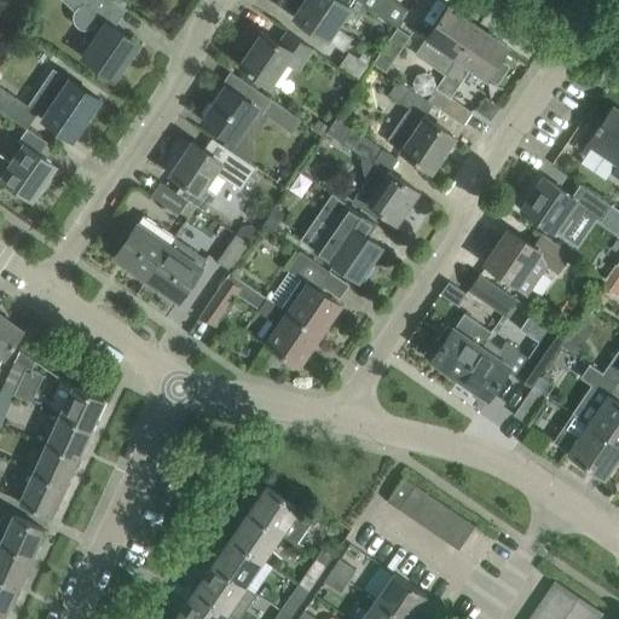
[(113,0),(64,0),(75,10),(74,13),(74,16),(74,18),(76,24),(77,25),(80,28),(82,29),(85,29),(90,28),(98,34),(84,56),(114,76),(138,44),(114,27),(126,9),(113,0)]
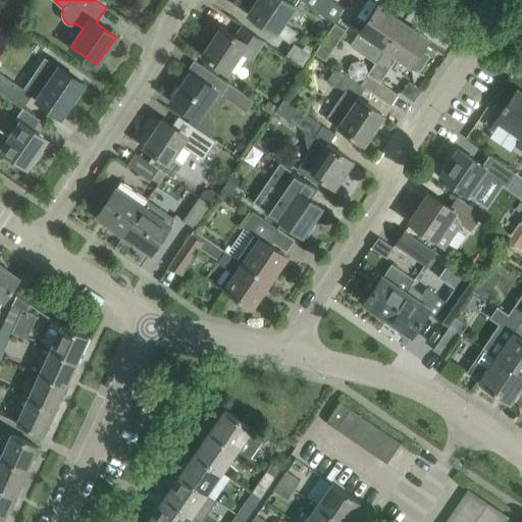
[(295,5),(286,0),(256,0),(257,0),(247,14),(275,34),(290,43),(297,32),(283,22),(295,5)]
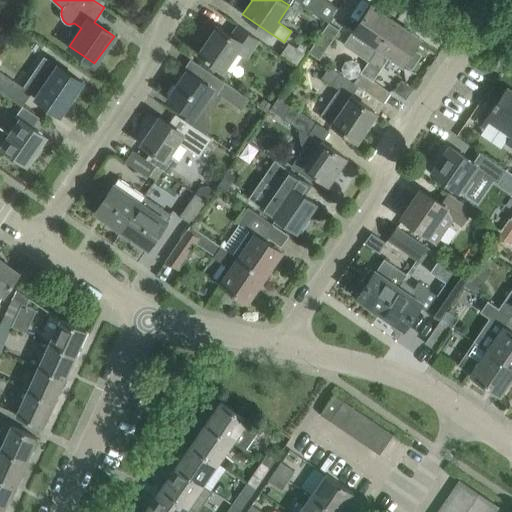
[(329,22),(338,8),(326,0),(311,0),(307,7),(329,22)]
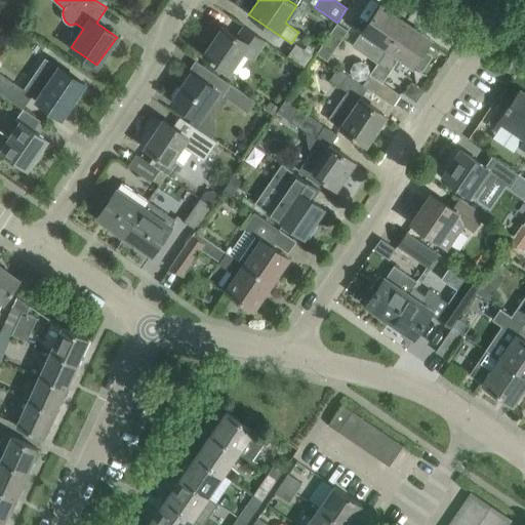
[(387,49),(405,23),(379,5),(353,45),(377,62),(387,49)]
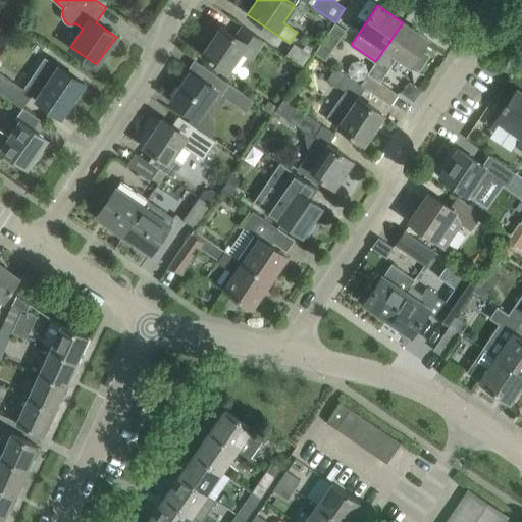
[(346,30),(335,22),(314,52),(325,59),(346,30)]
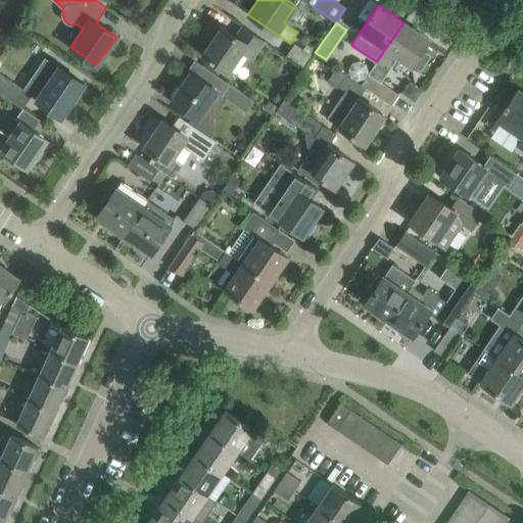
[(376,61),(361,84),(361,85),(391,105),(398,94),(380,82),(397,56),(410,65),(428,39),(403,22),(385,49),(376,61)]
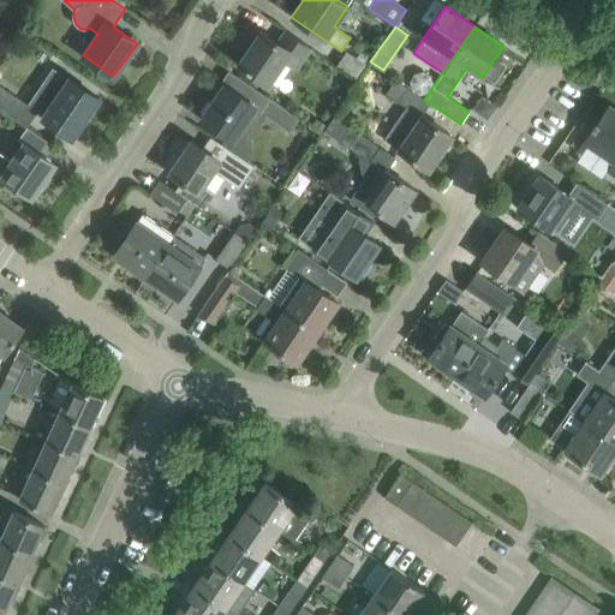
[(297,69),(311,48),(285,30),(276,42),(261,31),(238,65),(269,85),(286,61),(297,69)]
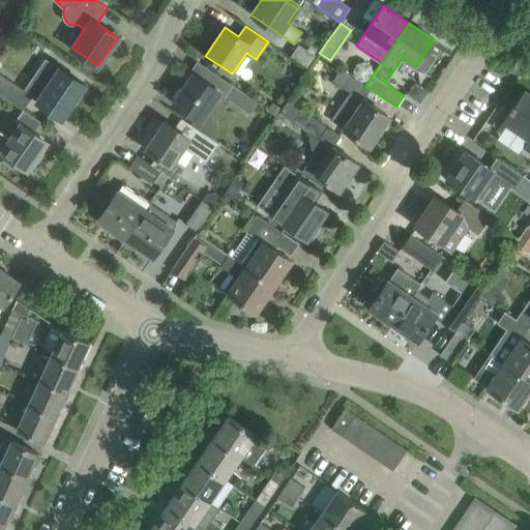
[(318,56),(299,43),(290,56),(308,68),(318,56)]
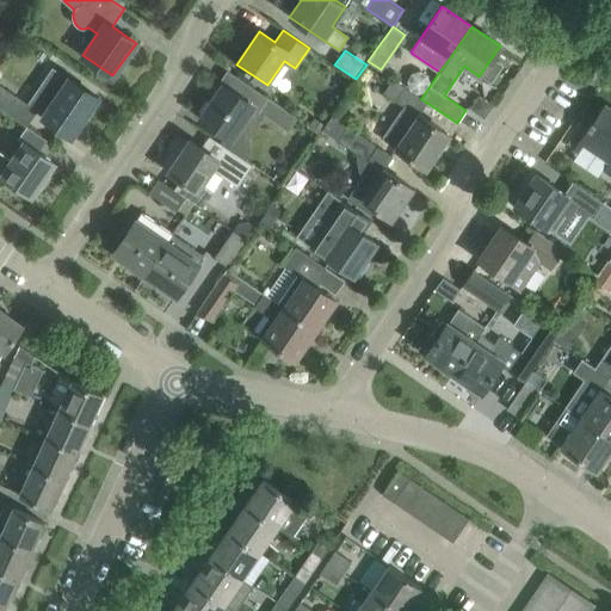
[(38,87),(26,105),(38,113),(42,116),(42,117),(72,136),(98,97),(68,76),(67,79),(51,68),(38,87)]
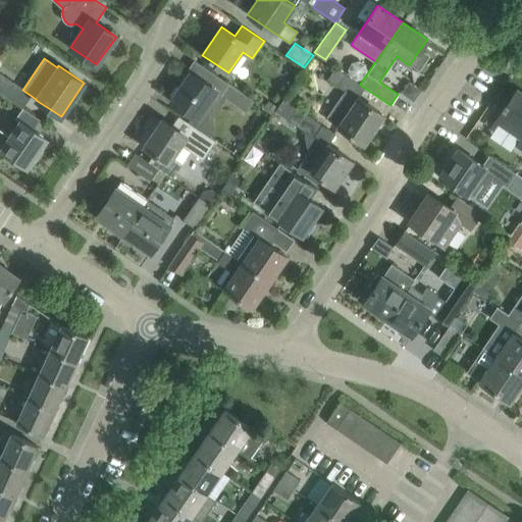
[(360,85),(360,84),(336,67),(328,79),(345,91),(326,117),(364,144),(383,115),(354,95),(360,85)]
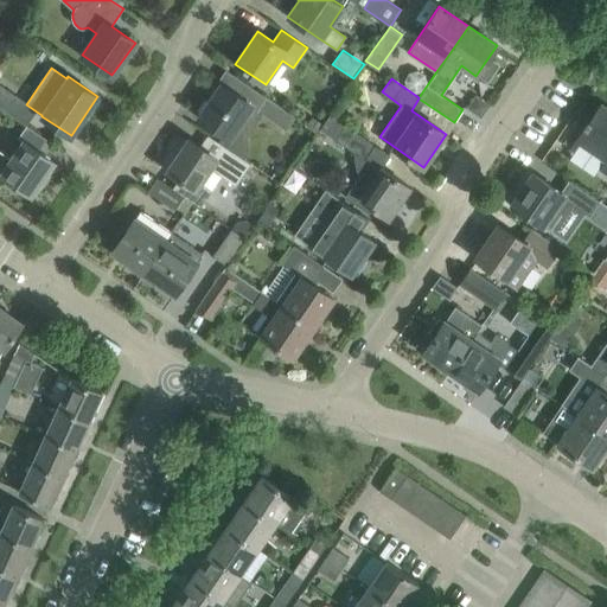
[(0,107),(6,112),(18,95),(0,83),(0,107)]
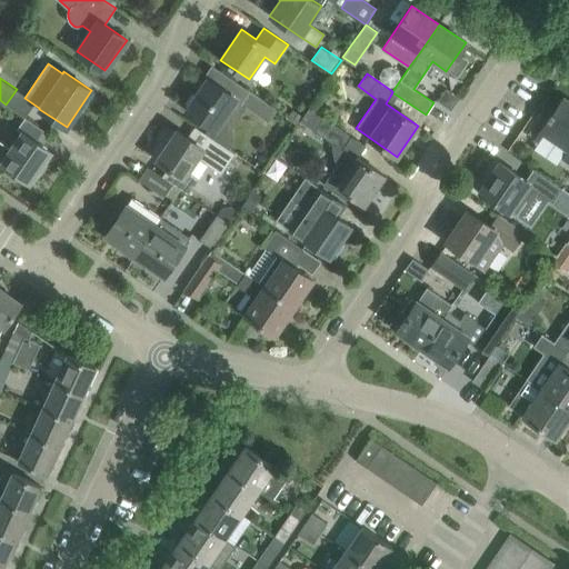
[(235,97),(268,120),(276,109),(229,78),(222,88),(208,79),(186,110),(213,129),(235,97)]
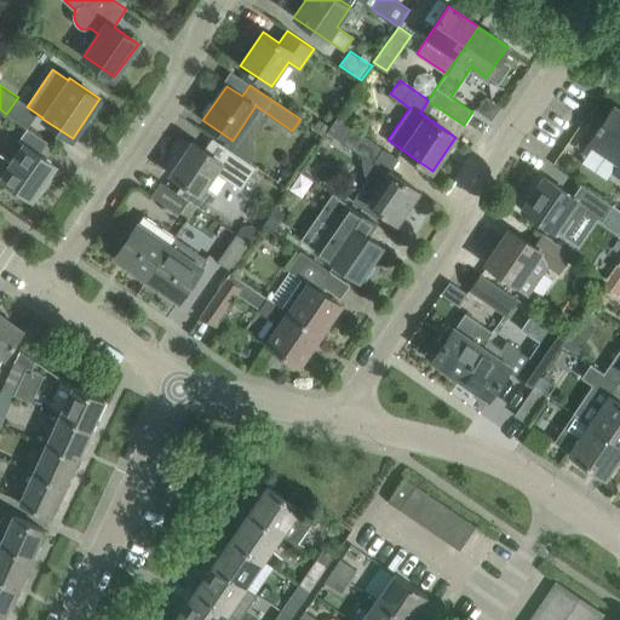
[(492,121),(500,107),(484,96),(476,110),(492,121)]
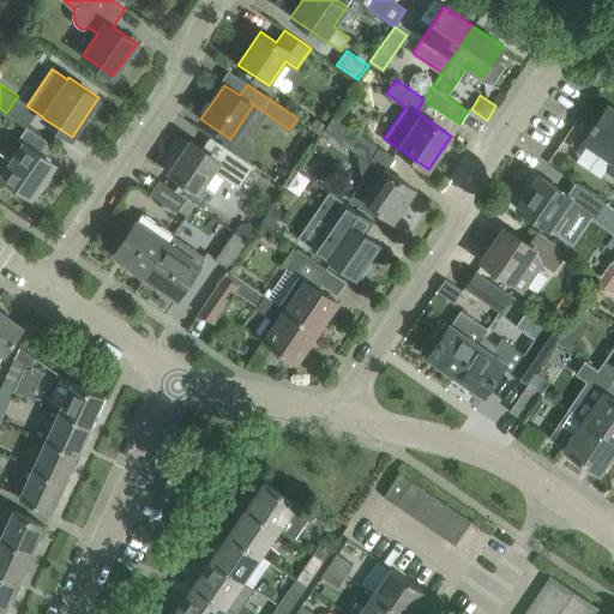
[(593,130),(584,142),(613,161),(613,162),(609,170),(613,173),(613,193),(608,203),(607,202),(606,203),(607,204),(607,203),(613,208),(613,114),(606,109),(596,124),(593,122),(589,127),(593,130)]
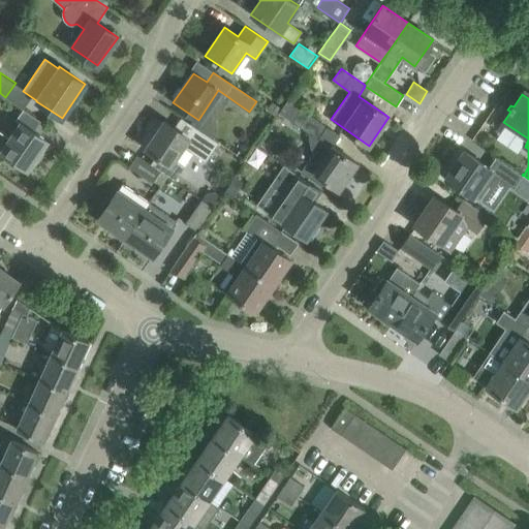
[(325,126),(287,100),(280,111),(293,120),(291,122),(317,139),(325,126)]
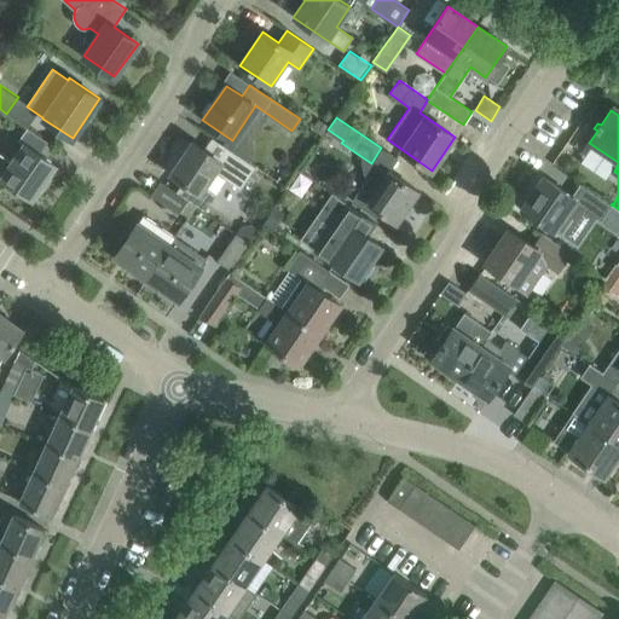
[(225,165),(192,142),(183,156),(179,154),(167,171),(183,183),(177,192),(187,200),(204,212),(217,194),(204,186),(214,172),(241,190),(255,167),(233,152),(225,165)]
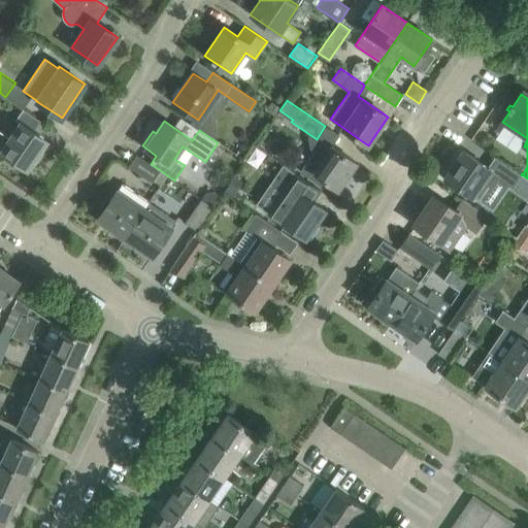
[(46,140),(21,122),(10,138),(0,131),(0,151),(27,169),(46,140)]
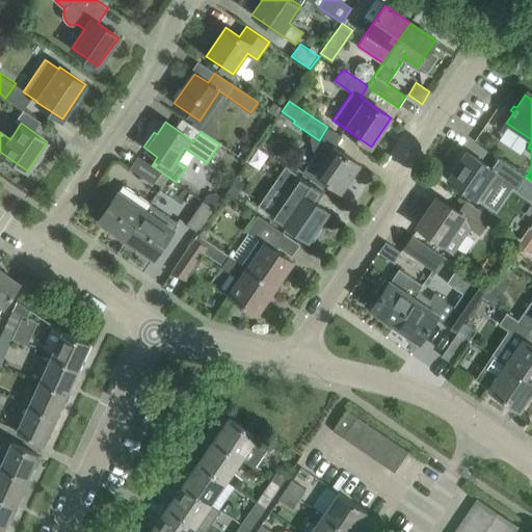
[(358,163),(335,147),(334,148),(323,141),(302,173),(323,187),(326,182),(340,191),(358,163)]
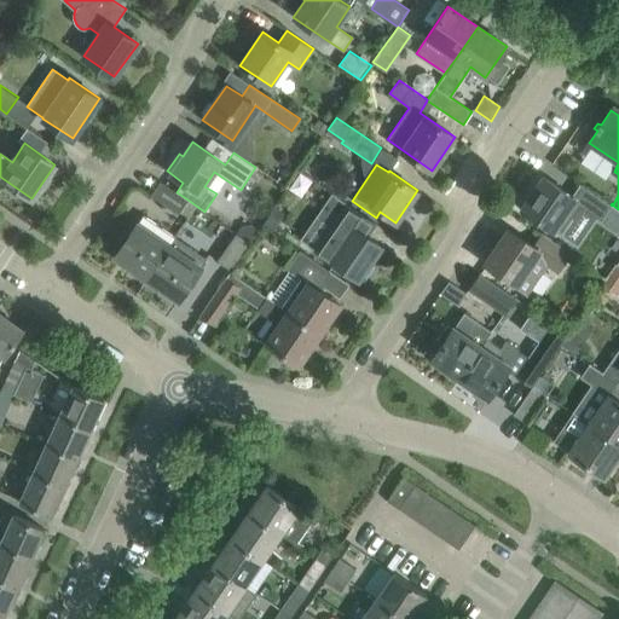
[(596,219),(601,221),(612,206),(579,184),(571,196),(543,178),(522,208),(560,235),(579,207),(596,219)]
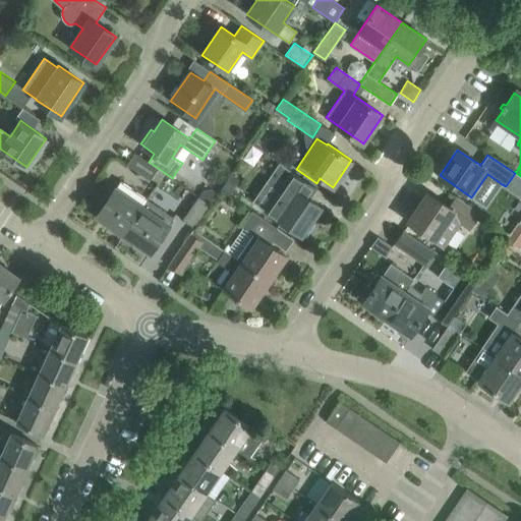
[(158,168),(149,162),(134,153),(126,164),(150,180),(158,168)]
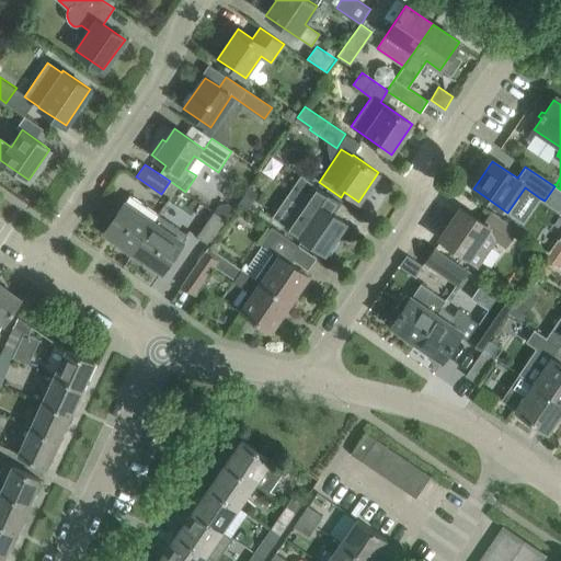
[(338,241),(333,238),(344,222),(330,213),(339,201),(302,176),(301,175),(288,195),(301,204),(286,226),(299,235),(298,235),(313,245),(315,245),(324,252),(325,249),(330,252),(338,241)]
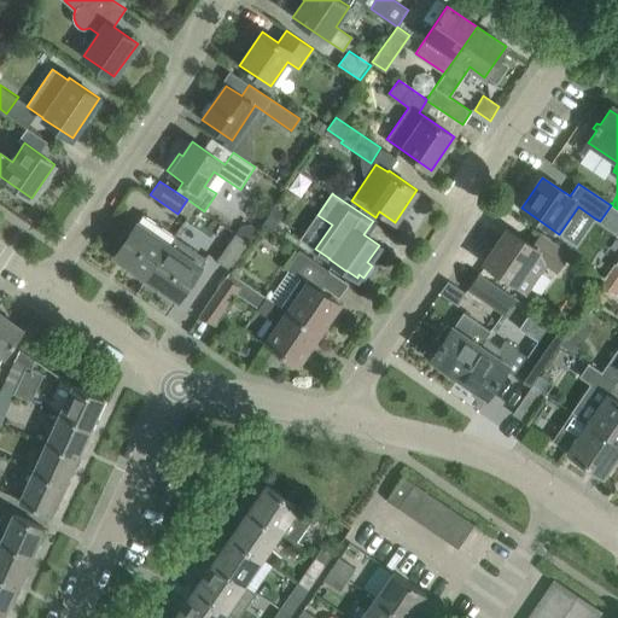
[(595,219),(594,220),(617,235),(617,209),(611,204),(611,205),(600,221),(595,219)]
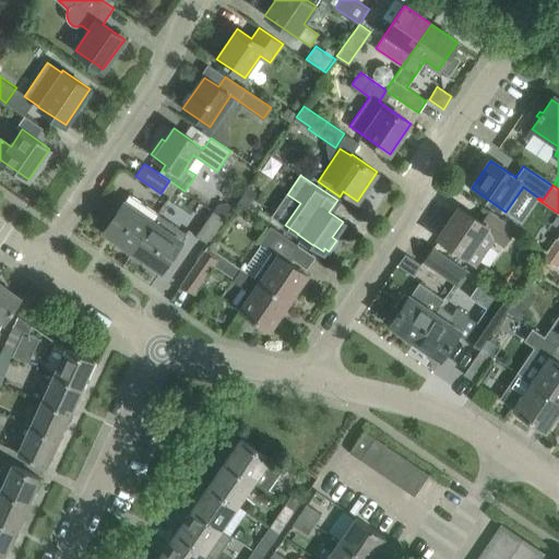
[(246,209),(258,192),(249,187),(237,203),(246,209)]
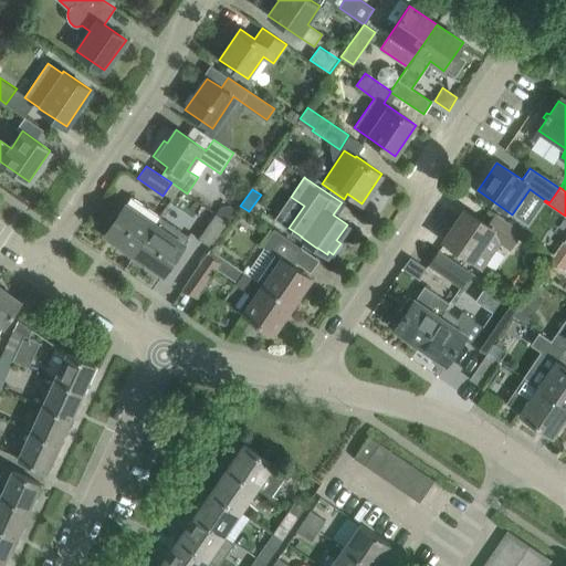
[(135,254),(160,217),(130,197),(105,233),(121,244),(119,249),(128,255),(133,252),(135,254)]
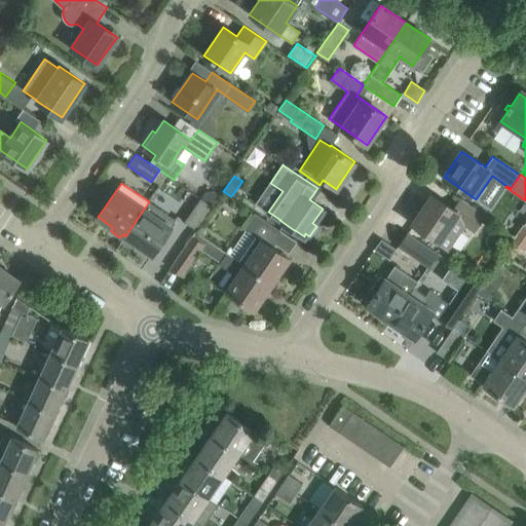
[(431,194),(418,215),(412,223),(438,240),(436,243),(448,251),(465,225),(474,230),(483,217),(459,200),(458,201),(460,202),(454,210),(431,194)]
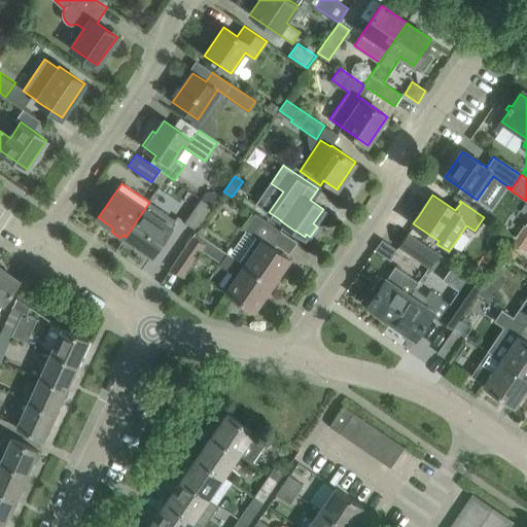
[(202,199),(185,221),(197,230),(213,206),(202,199)]
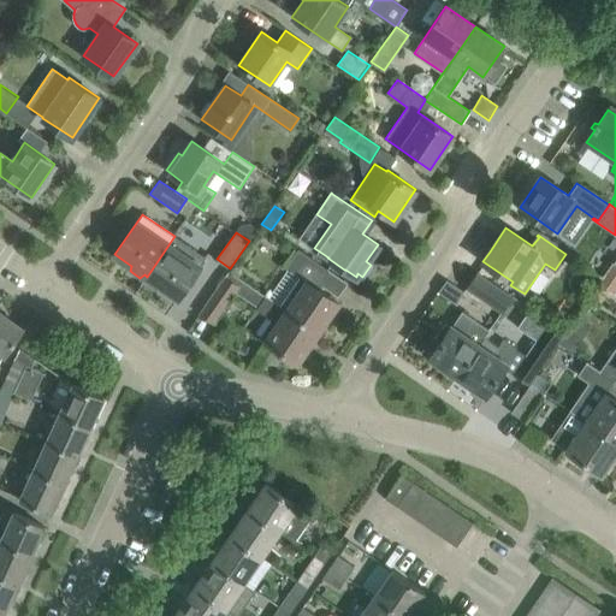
[(175,236),(147,277),(178,297),(205,256),(175,236)]
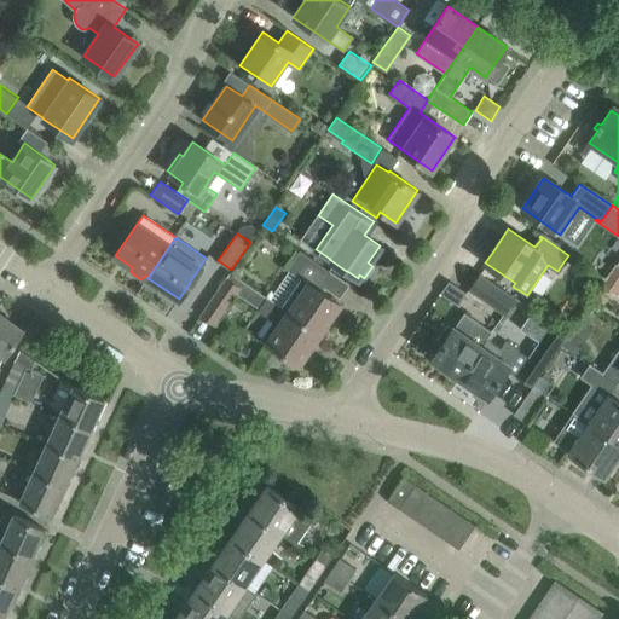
[(317,289),(329,271),(300,250),(287,268),(301,279),(293,291),(298,295),(287,311),(320,334),(340,305),(317,289)]
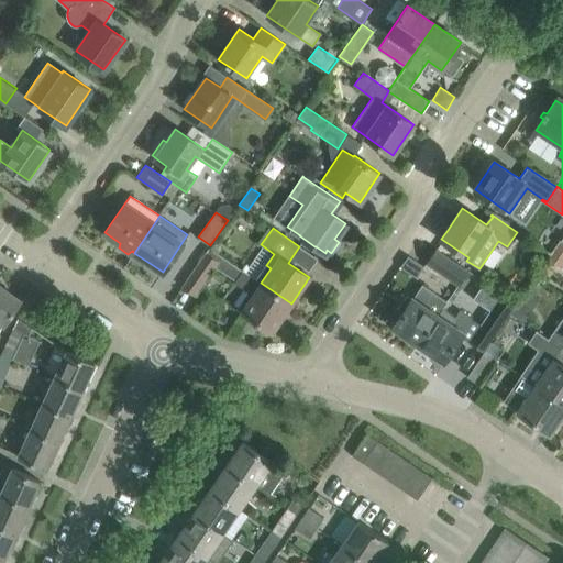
[(261,283),(243,271),(210,249),(207,253),(205,252),(183,286),(195,295),(214,266),(235,280),(234,283),(247,293),(238,307),(272,331),(291,304),(261,283)]
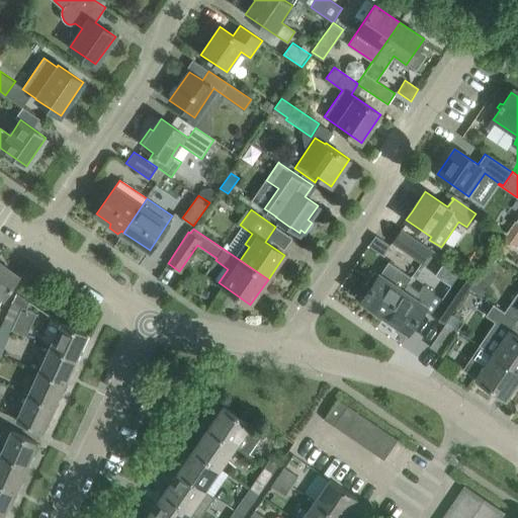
[(401,229),(392,242),(422,262),(431,249),(401,229)]
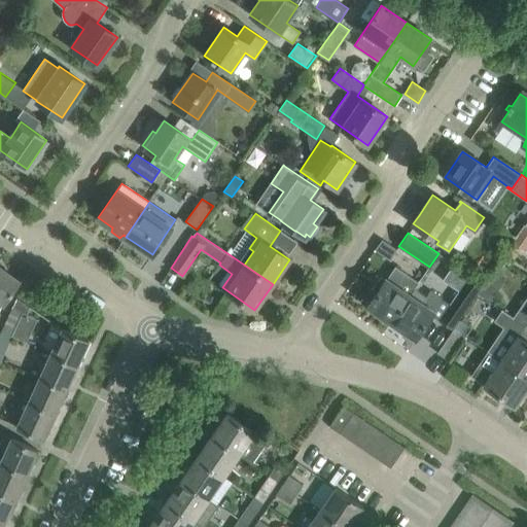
[(511,248),(503,258),(510,262),(517,253),(511,248)]
